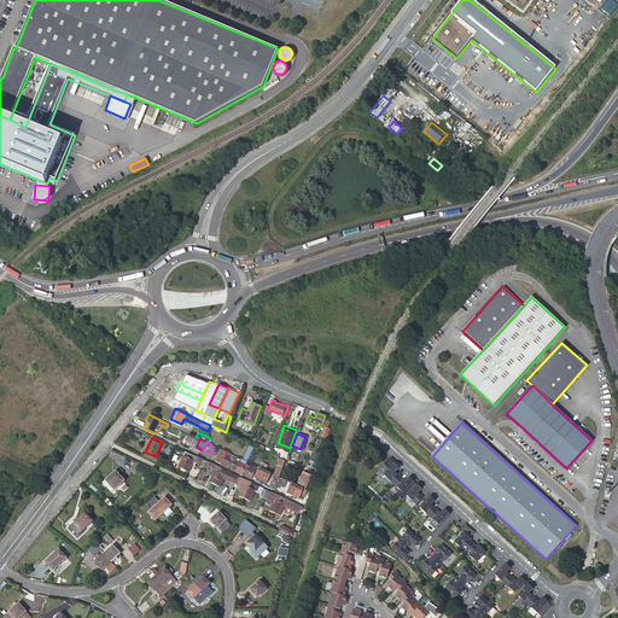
[(246,460),(249,461),(255,447),(251,444),(249,444),(243,459),(246,460)]
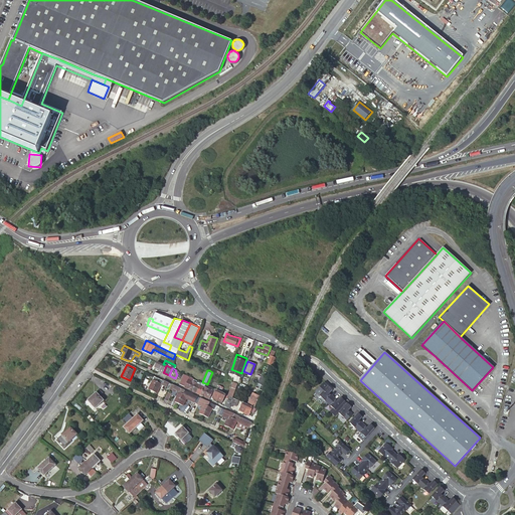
[(185,385),(184,386),(188,388),(192,390),(200,394),(204,386),(196,382),(192,380),(188,379),(189,377),(186,375),(182,384),(185,385)]
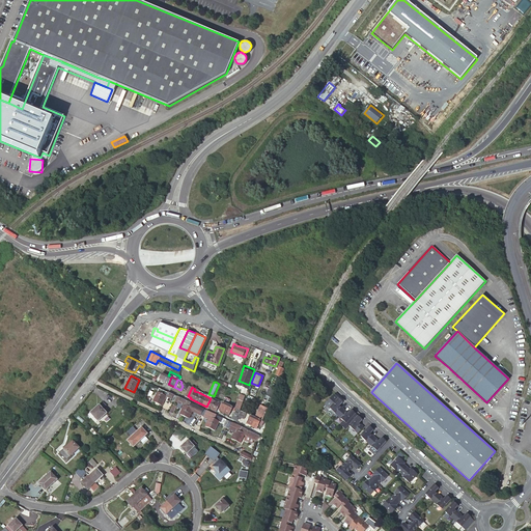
[(174,401),(176,396),(161,389),(160,388),(154,401),(162,406),(166,395),(171,398),(170,399),(174,401)]
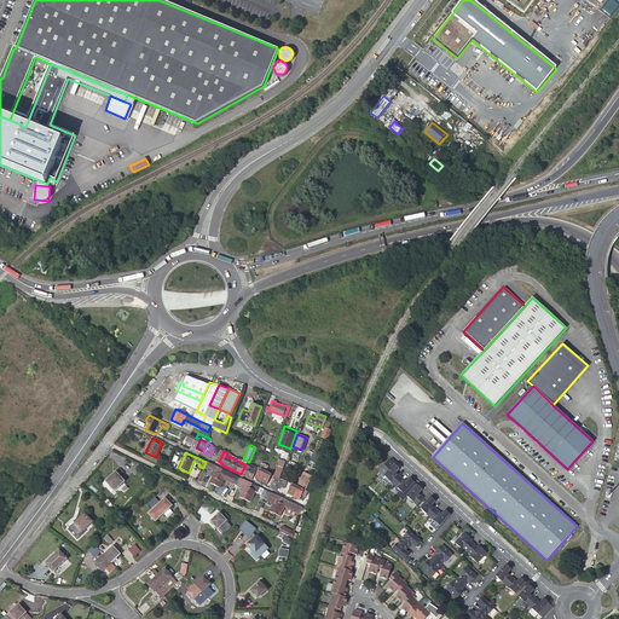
[(276,474),(279,476),(287,456),(283,455),(276,474)]
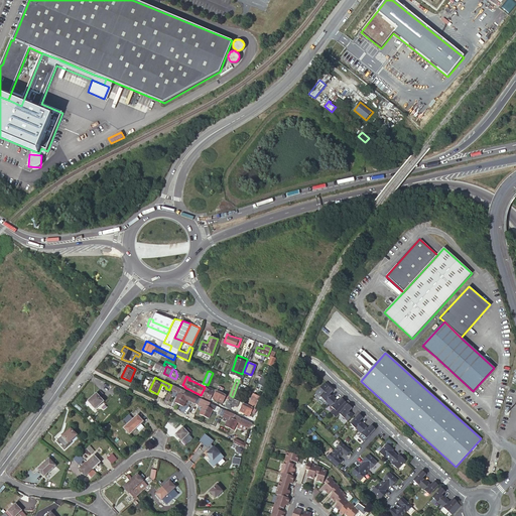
[(174,402),(178,404),(184,391),(171,385),(169,390),(178,394),(174,402)]
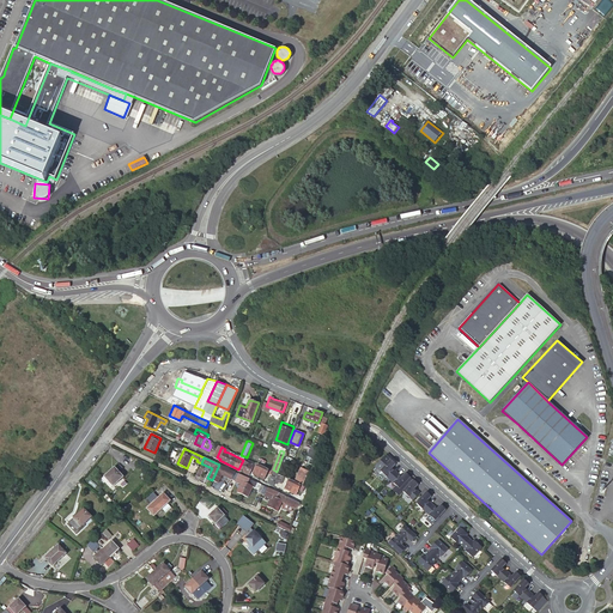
[(243,460),(238,469),(248,474),(253,465),(254,461),(248,459),(247,461),(243,460)]
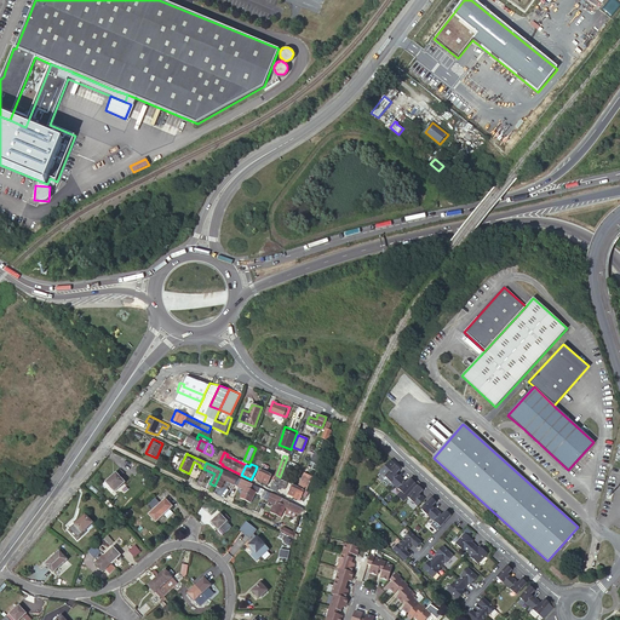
[(395,486),(402,480),(397,475),(401,470),(397,466),(386,477),(395,486)]
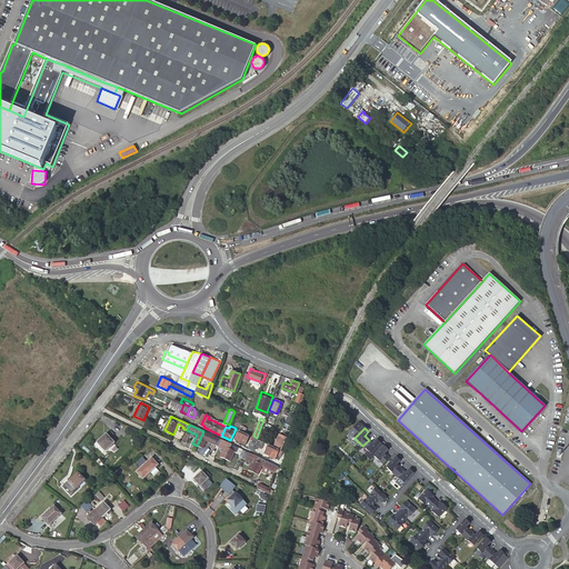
[(243,445),(249,435),(239,429),(235,438),(241,441),(241,443),(243,445)]
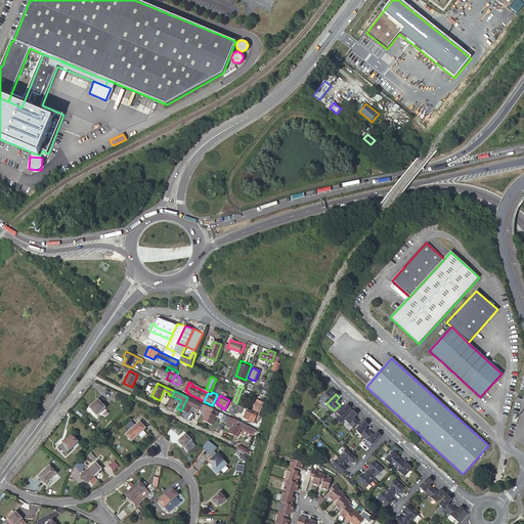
[(187,397),(181,410),(186,412),(190,405),(191,405),(191,406),(198,409),(198,408),(201,403),(198,401),(191,399),(187,397)]
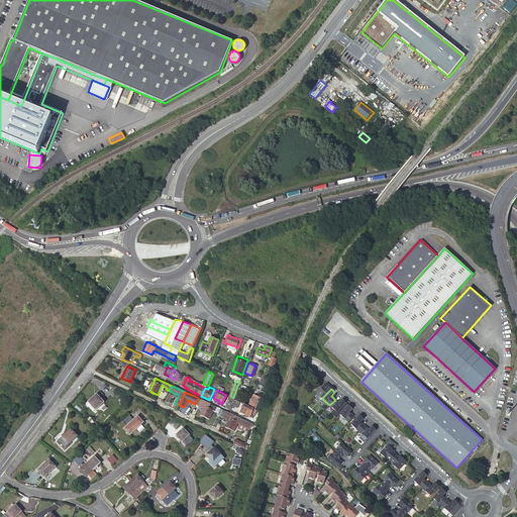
[(96,409),(104,401),(101,399),(97,394),(88,403),(92,408),(93,406),(96,409)]
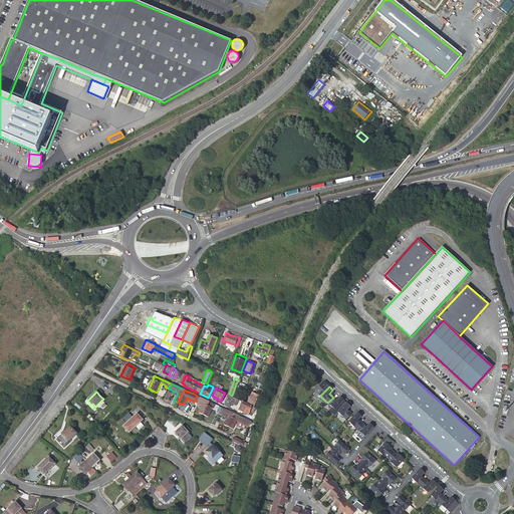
[(229,394),(228,394),(225,400),(226,400),(223,405),(229,407),(233,397),(232,396),(229,394)]
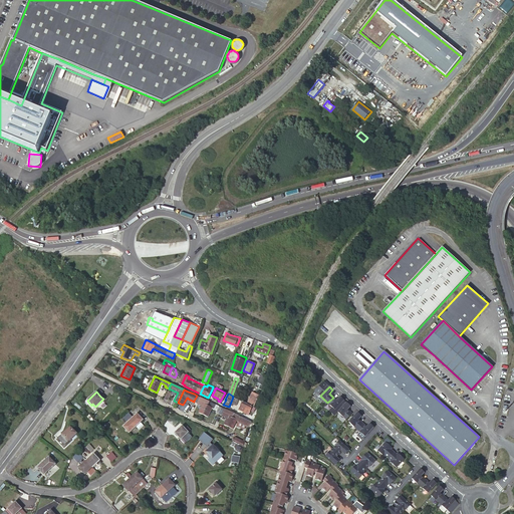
[(203,415),(209,402),(197,396),(194,401),(202,404),(198,413),(203,415)]
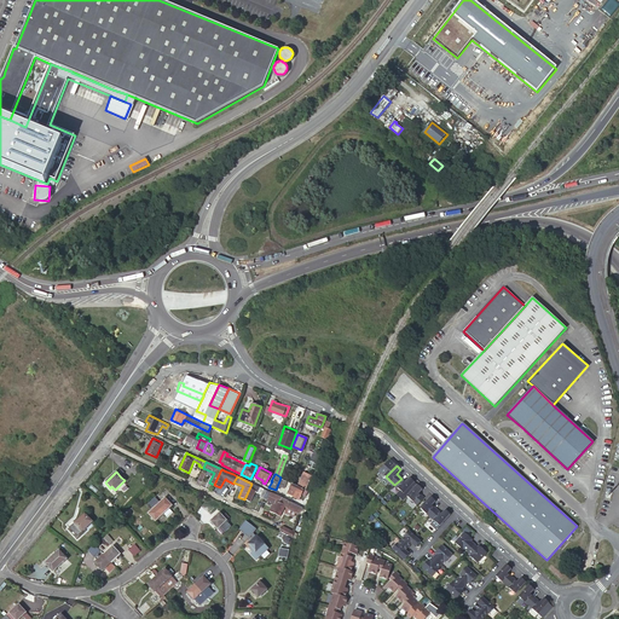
[(284,487),(287,480),(281,478),(276,490),(278,491),(281,486),(284,487)]
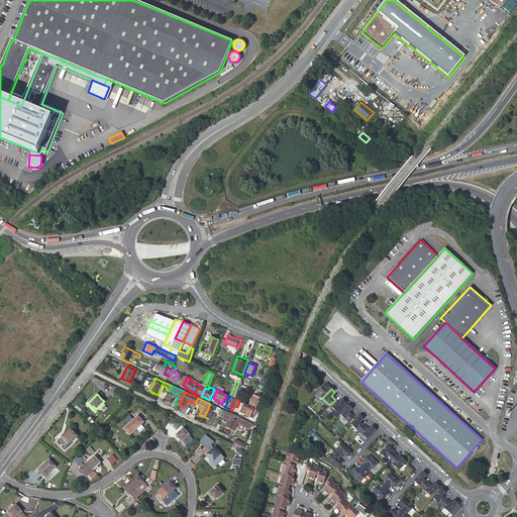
[(335,400),(329,405),(337,412),(345,403),(342,400),(339,404),(335,400)]
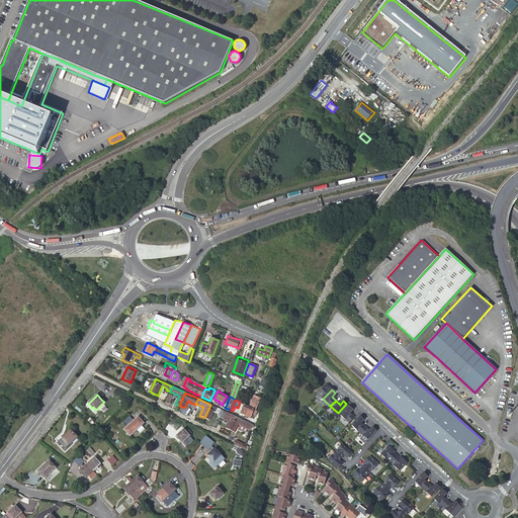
[(242,409),(241,412),(245,414),(249,406),(245,404),(243,408),(242,407),(241,409),(242,409)]
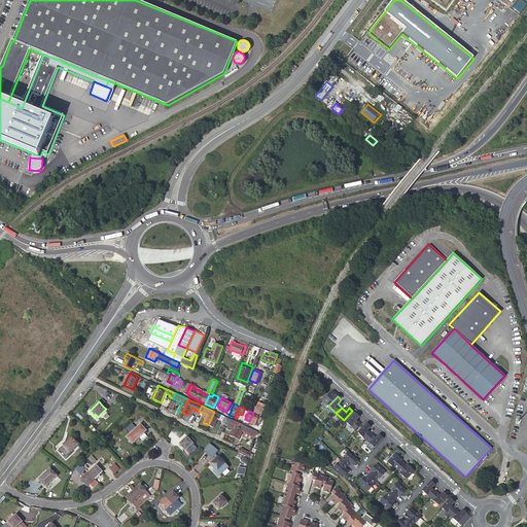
[(225,422),(227,417),(214,412),(208,425),(213,427),(217,419),(225,422)]
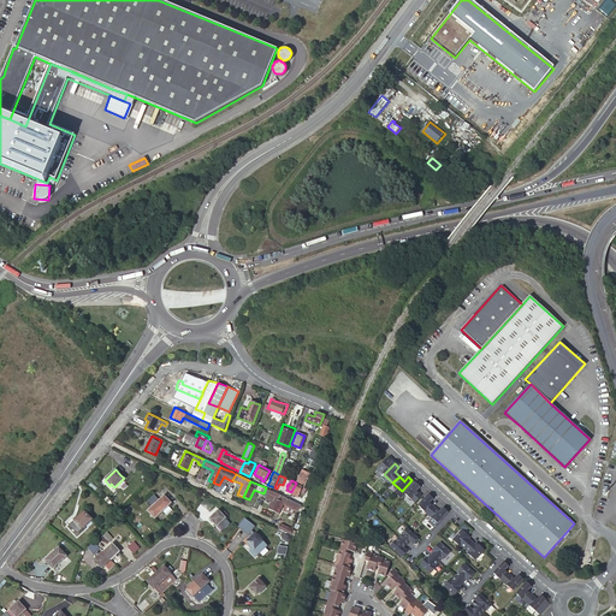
[(291,492),(297,495),(297,493),(300,489),(301,485),(296,483),(291,492)]
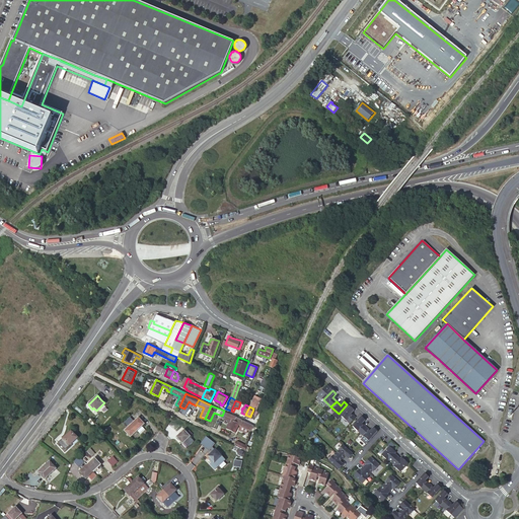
[(351,408),(342,417),(350,424),(355,419),(351,415),(355,411),(351,408)]
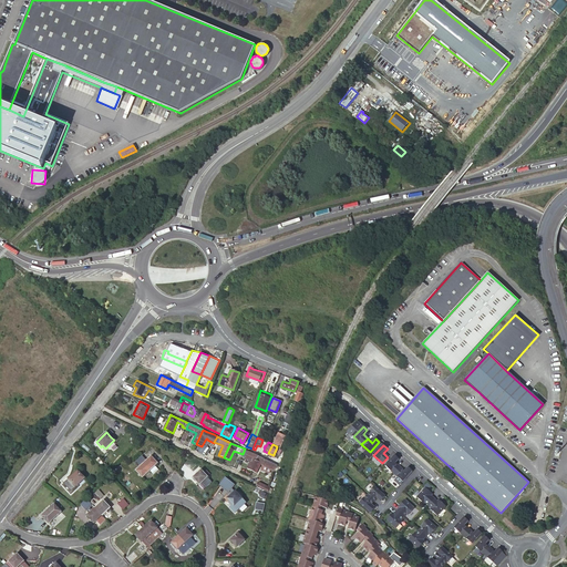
[(281,447),(279,447),(277,451),(276,450),(274,454),(276,455),(274,463),(276,464),(279,465),(281,460),(280,459),(279,456),(282,449),(281,447)]
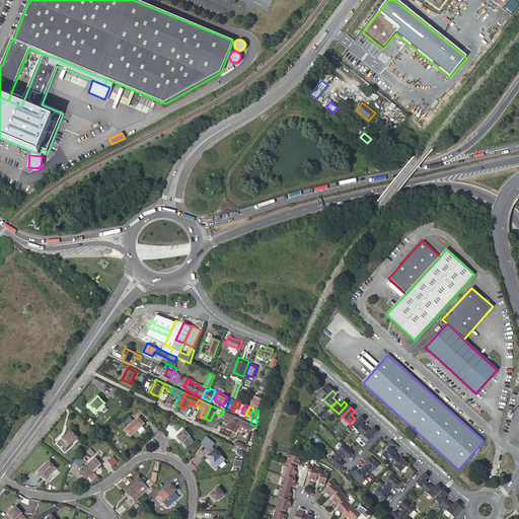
[(235,418),(235,417),(224,411),(222,416),(229,420),(225,428),(229,430),(235,418)]
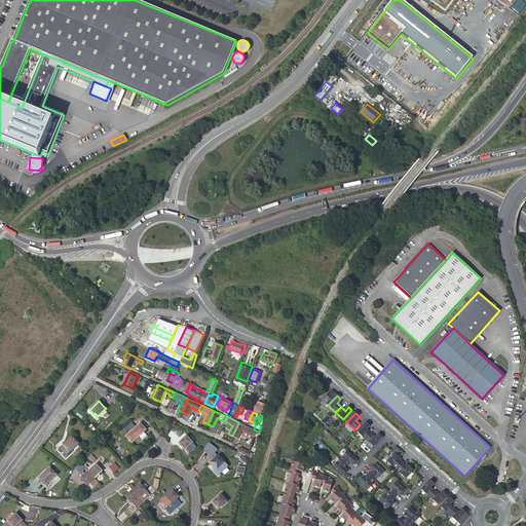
[(130,431),(136,426),(132,422),(126,427),(130,431)]
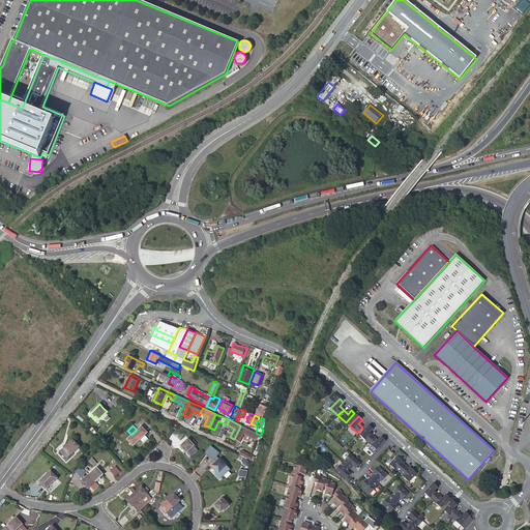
[(140,439),(145,435),(148,432),(142,425),(137,430),(131,435),(127,439),(134,445),(140,439)]
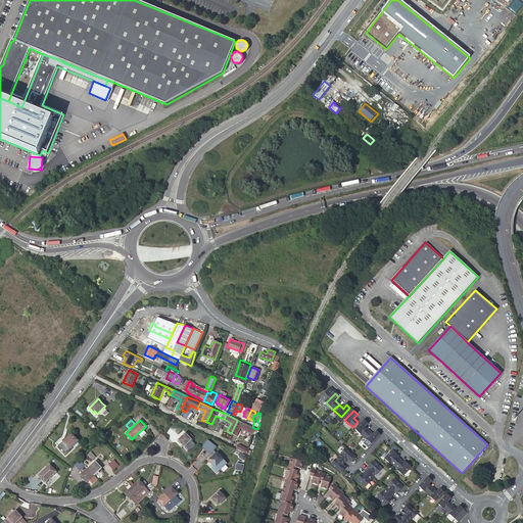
[(238,421),(237,421),(231,433),(236,435),(241,424),(238,423),(238,421)]
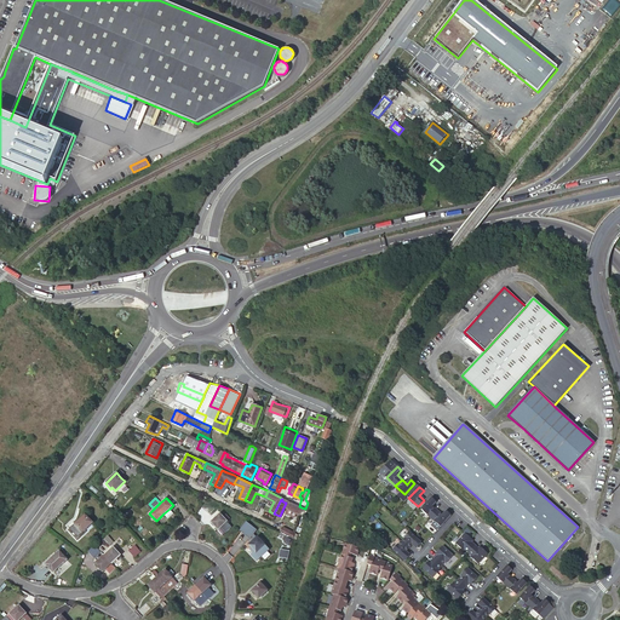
[(422,510),(431,518),(437,511),(432,507),(437,503),(432,499),(422,510)]
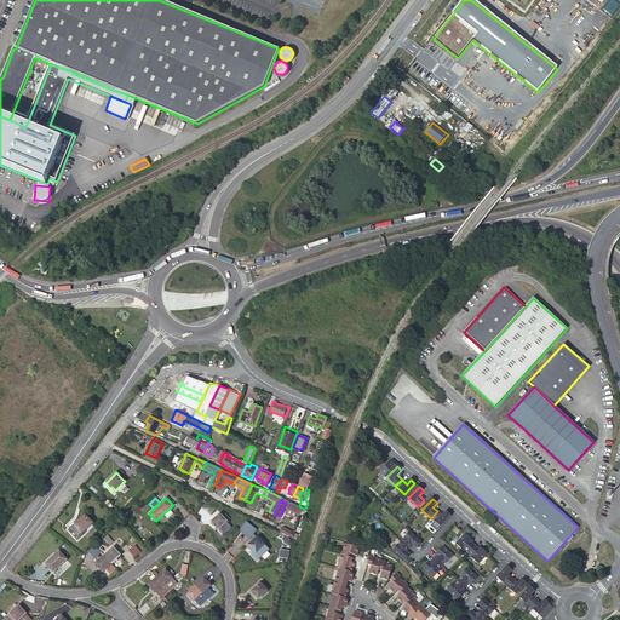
[(437,511),(431,518),(435,522),(431,526),(437,532),(441,527),(452,516),(447,512),(442,516),(437,511)]
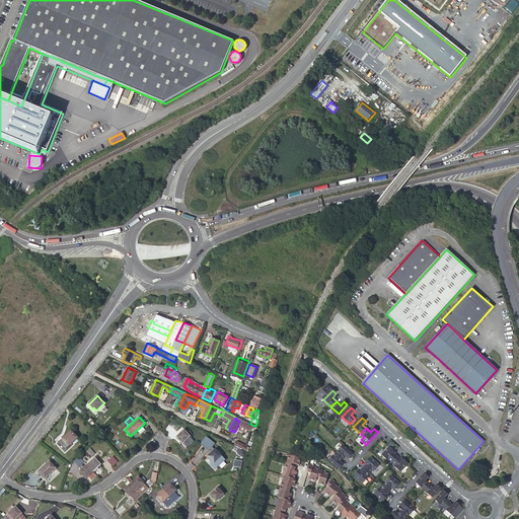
[(183,443),(190,437),(184,430),(177,436),(183,443)]
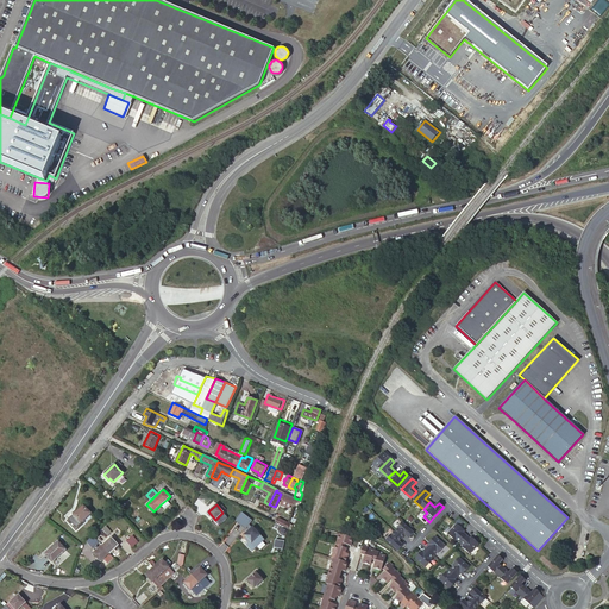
[(74,514),(81,522),(90,514),(83,506),(74,514)]
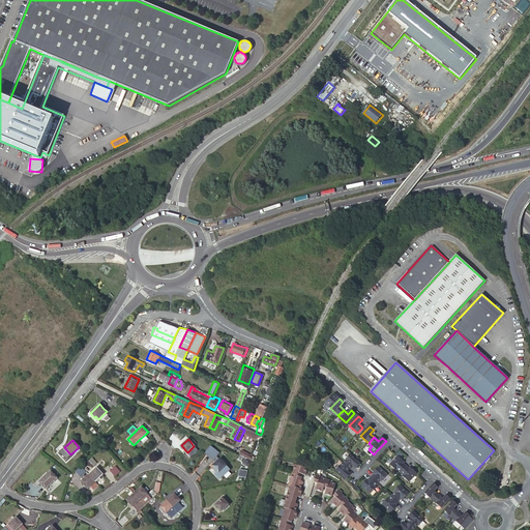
[(65,459),(70,454),(64,447),(59,451),(65,459)]
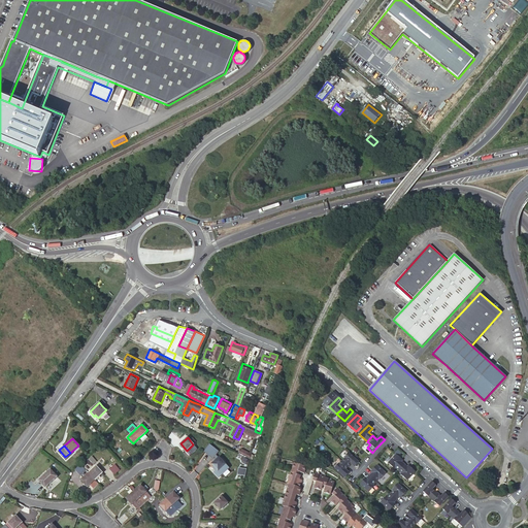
[(203,453),(210,458),(211,456),(213,454),(216,452),(208,447),(203,453)]
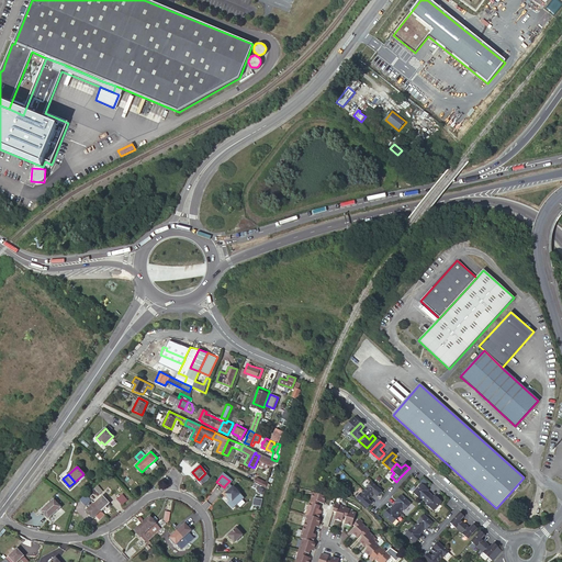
[(253,481),(266,487),(267,483),(254,476),(253,481)]
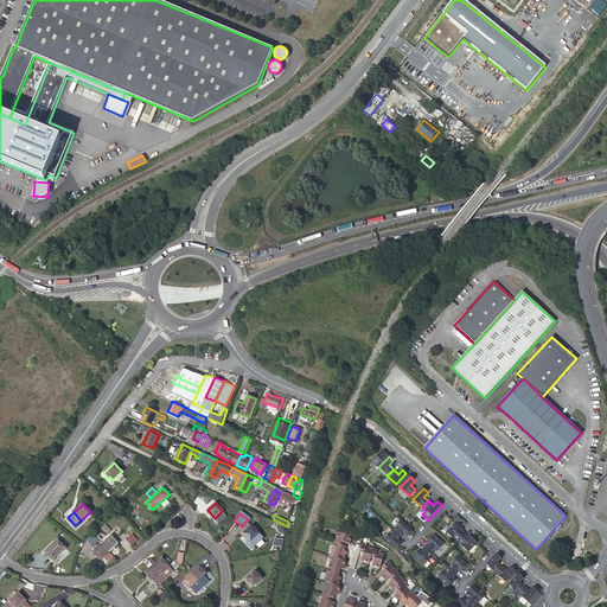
[(396,528),(393,530),(400,537),(403,534),(404,532),(408,535),(411,531),(406,525),(400,521),(395,526),(396,528)]
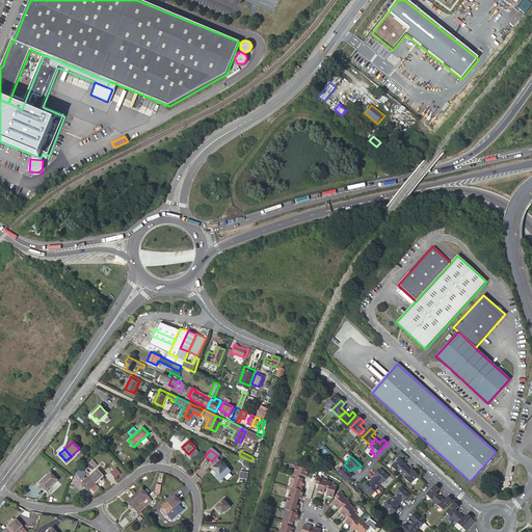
[(399,472),(402,474),(408,468),(405,466),(402,462),(403,461),(400,458),(392,467),(398,473),(399,472)]
